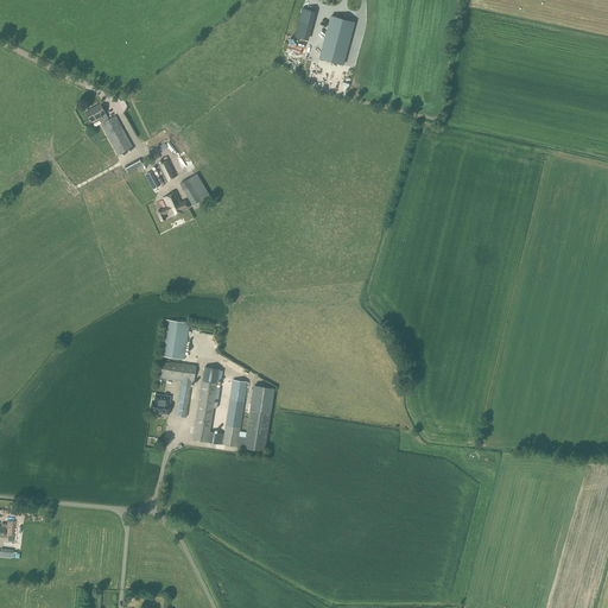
[(303,8),(299,20),(311,23),(315,11),(303,8)]
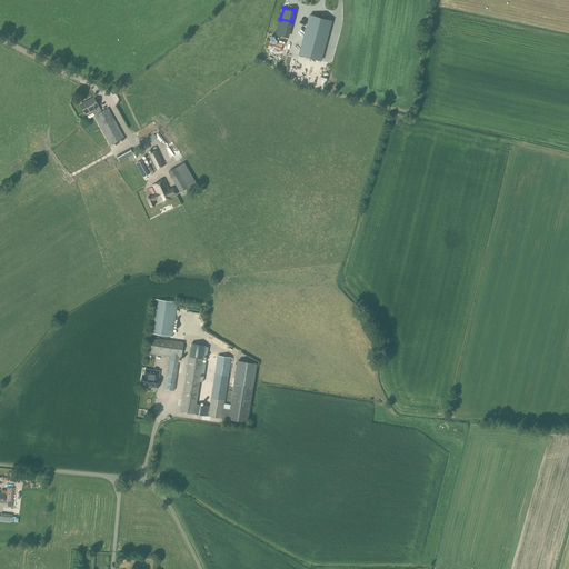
[(310,15),(299,56),(321,61),(332,21),(310,15)]
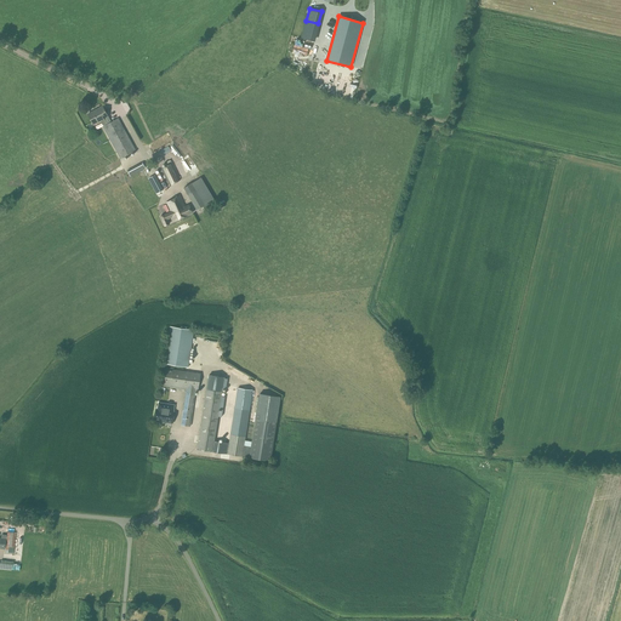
[(104,126),(103,126),(121,159),(136,151),(118,119),(109,123),(107,118),(108,117),(103,107),(87,114),(93,125),(101,120),(104,126)]
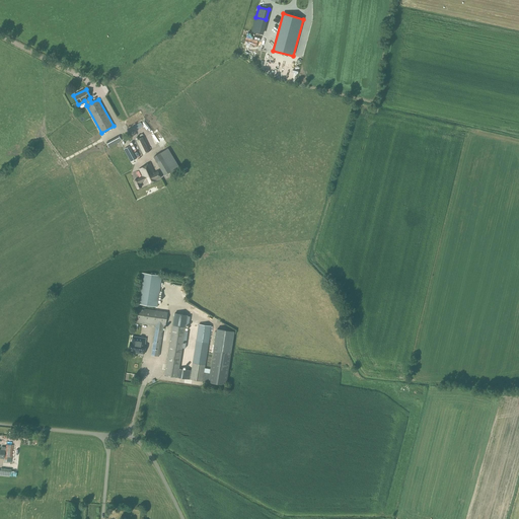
[(151,150),(149,148),(143,135),(134,140),(142,155),(151,150)]
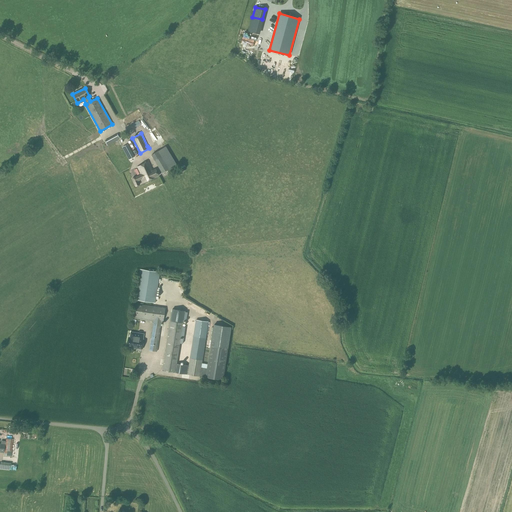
[(120,139),(117,134),(105,141),(108,145),(120,139)]
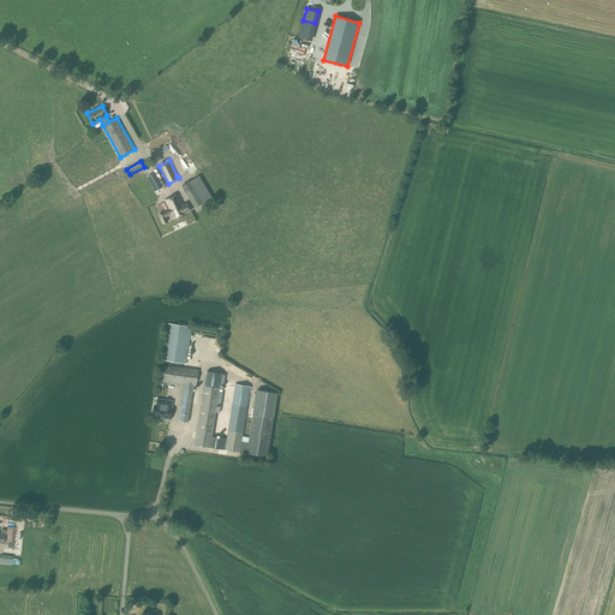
[(155,192),(162,189),(154,173),(147,177),(155,192)]
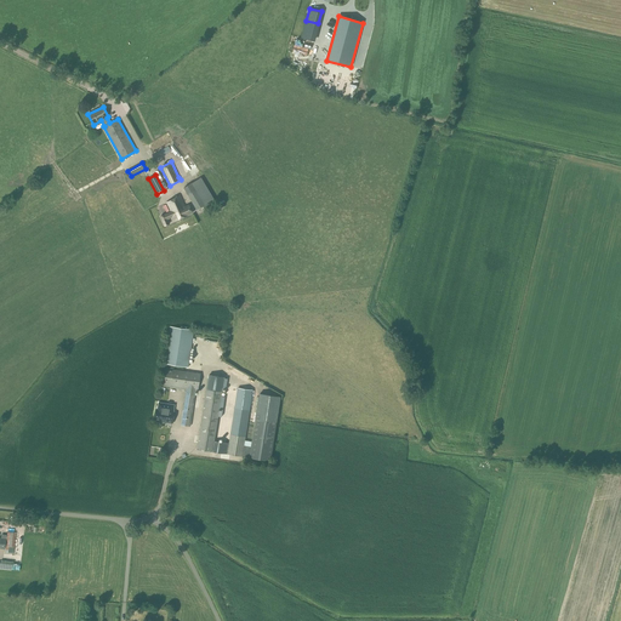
[(183,188),(198,210),(206,205),(192,182),(183,188)]
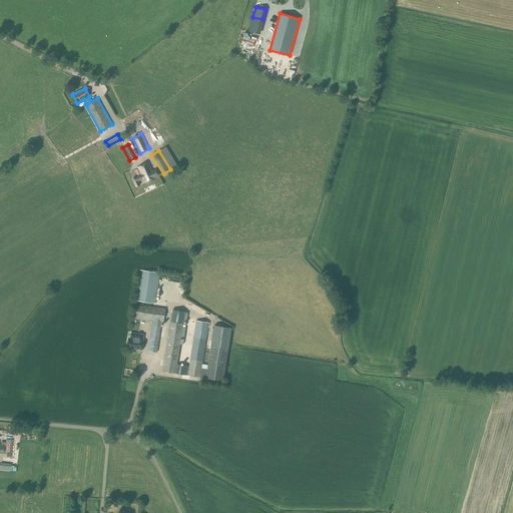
[(140,185),(138,181),(143,179),(145,182),(156,177),(158,176),(154,169),(153,170),(149,161),(137,167),(142,176),(137,178),(136,177),(133,179),(136,187),(140,185)]
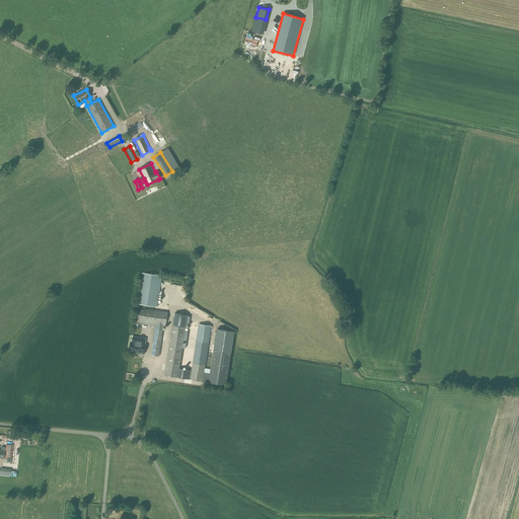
[(142,273),(137,304),(157,307),(162,276),(142,273)]
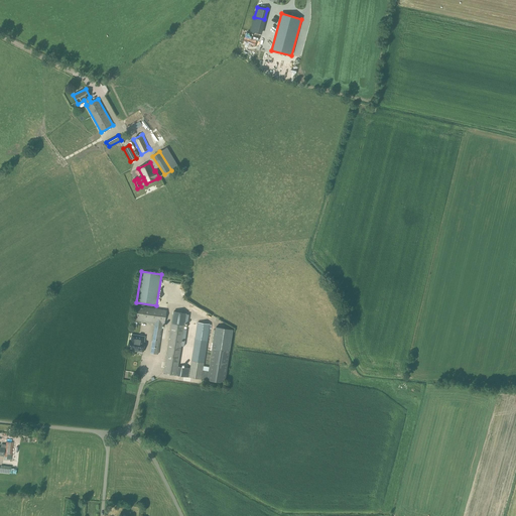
[(149,354),(158,355),(163,324),(165,324),(167,310),(144,307),(144,308),(135,306),(133,319),(154,323),(149,354)]
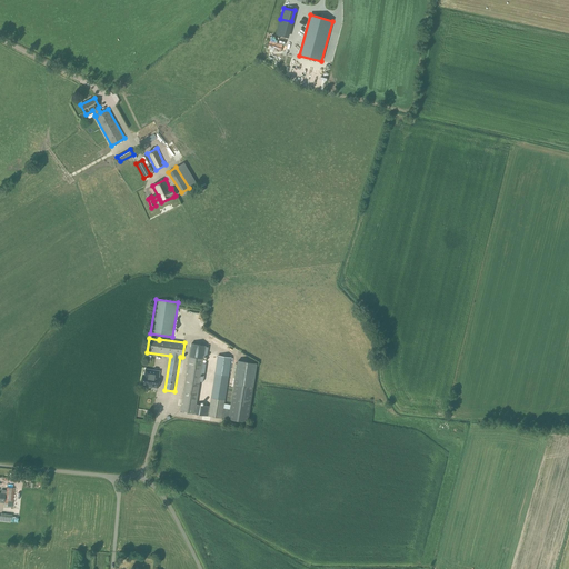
[(205,353),(206,346),(192,343),(190,351),(181,411),(222,418),(231,358),(218,356),(210,406),(197,403),(205,353)]
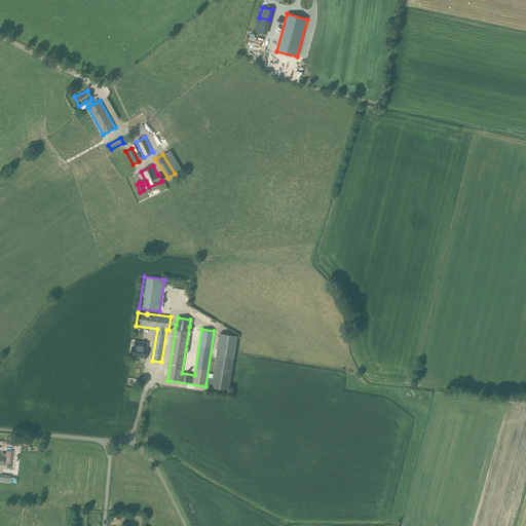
[(237,335),(220,333),(212,387),(229,390),(234,358),(237,335)]
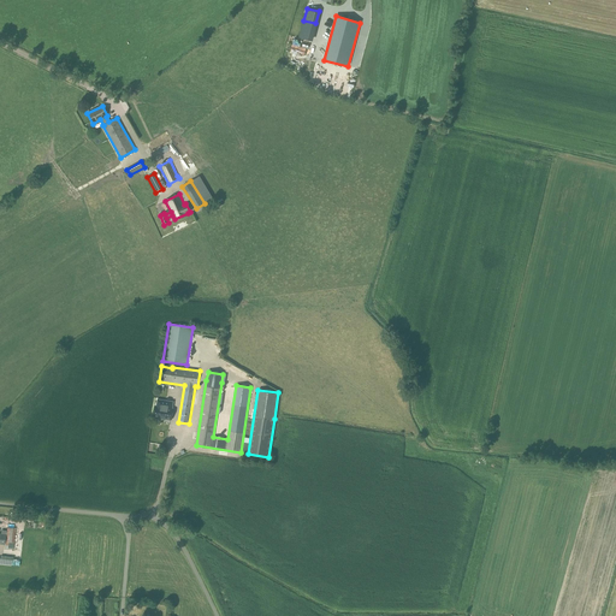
[(173,409),(164,407),(165,401),(158,400),(157,406),(155,406),(154,418),(172,420),(173,409)]
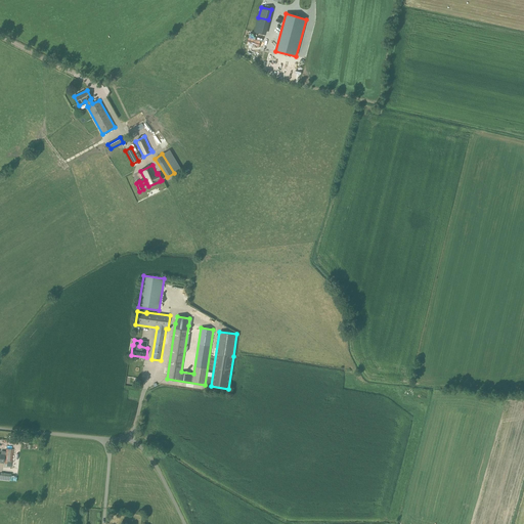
[(5,464),(4,467),(11,468),(12,459),(13,449),(6,448),(5,454),(5,464)]
